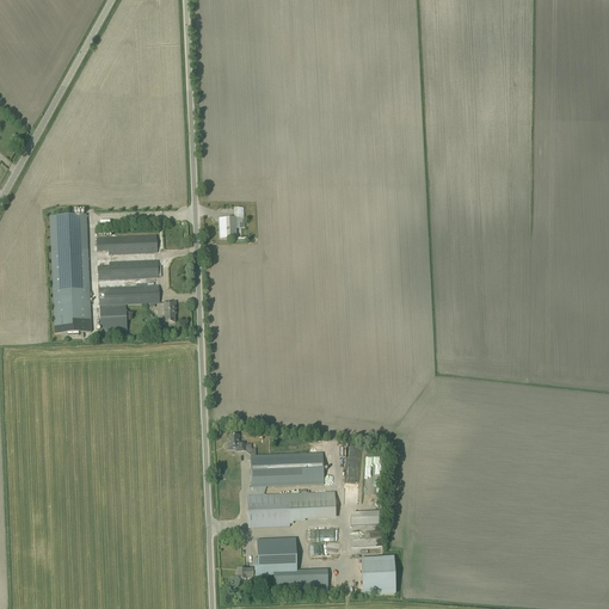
[(235,216),(227,216),(221,217),(222,237),(238,237),(238,227),(241,226),(241,216),(244,216),(244,205),(235,205),(235,216)]
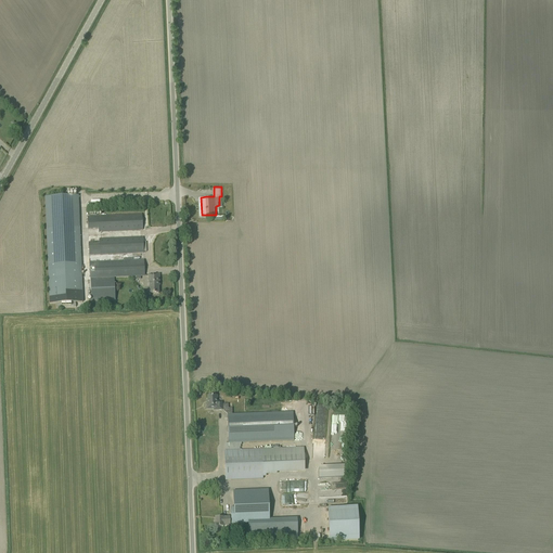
[(80,194),(47,195),(49,227),(52,301),(59,301),(59,306),(78,306),(78,300),(85,300),(81,226),(80,194)]
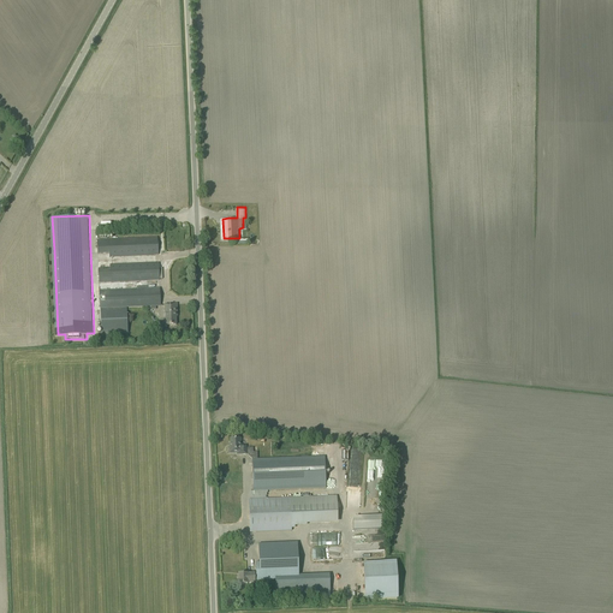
[(99,238),(99,251),(111,251),(111,255),(160,253),(159,236),(99,238)]
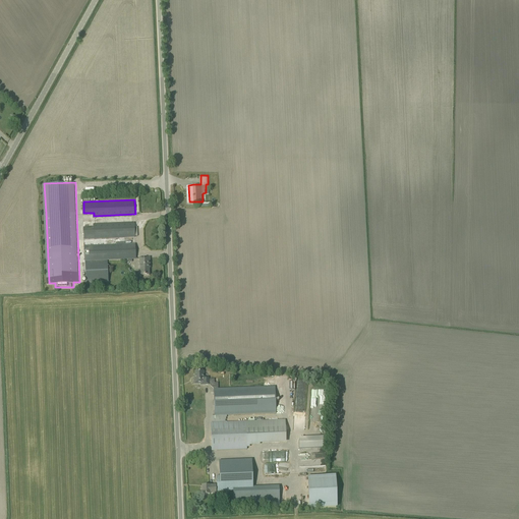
[(95,225),(84,226),(84,238),(136,235),(135,221),(95,223),(95,225)]
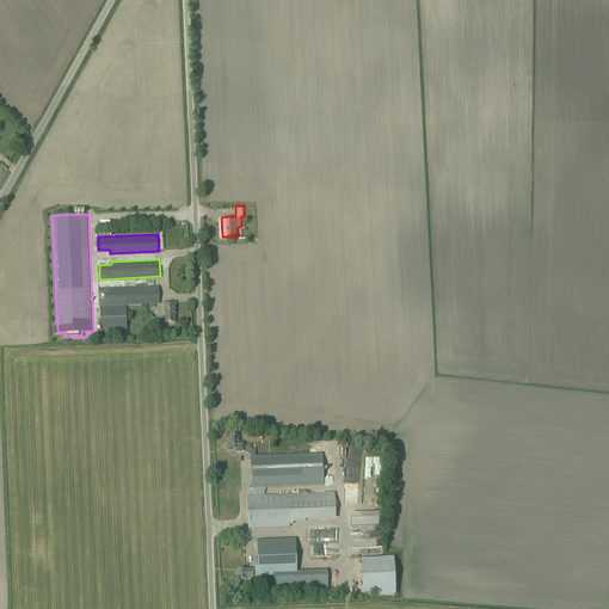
[(127,287),(100,288),(102,330),(129,328),(128,303),(161,302),(160,284),(127,287)]
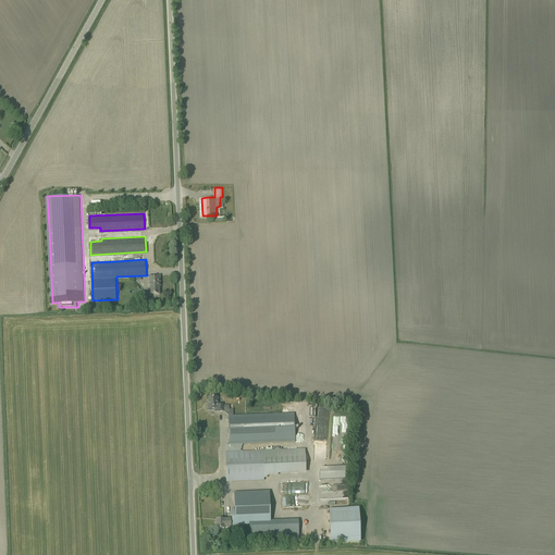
[(146,287),(147,293),(149,293),(161,293),(161,285),(162,285),(162,273),(150,274),(150,286),(146,287)]
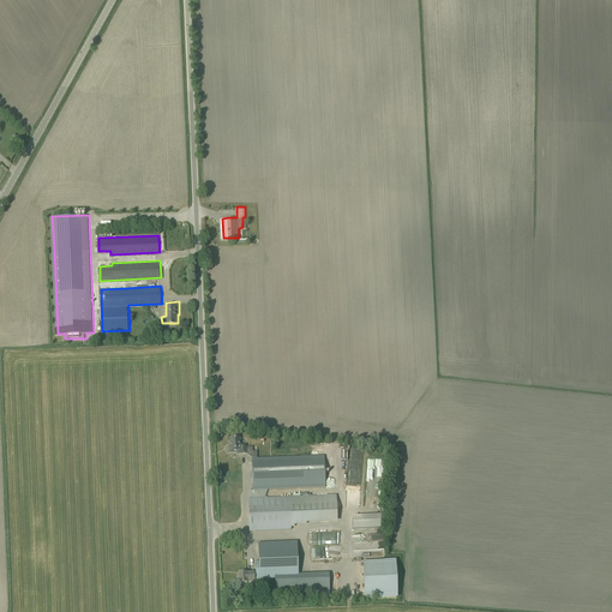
[(232,436),(233,445),(234,450),(240,450),(240,451),(249,451),(247,442),(243,442),(243,436),(232,436)]
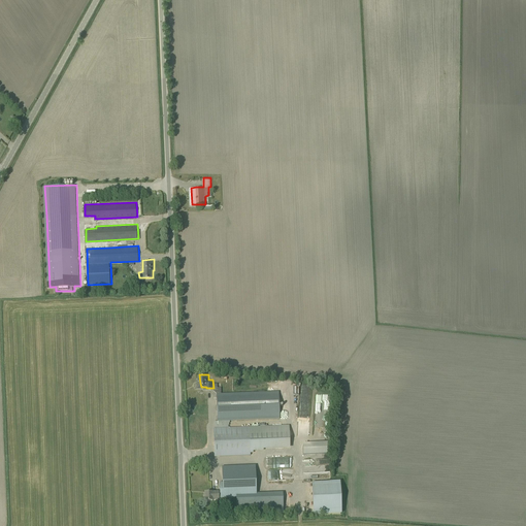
[(280,390),(219,392),(220,420),(230,420),(282,418),(281,416),(281,406),(280,390)]
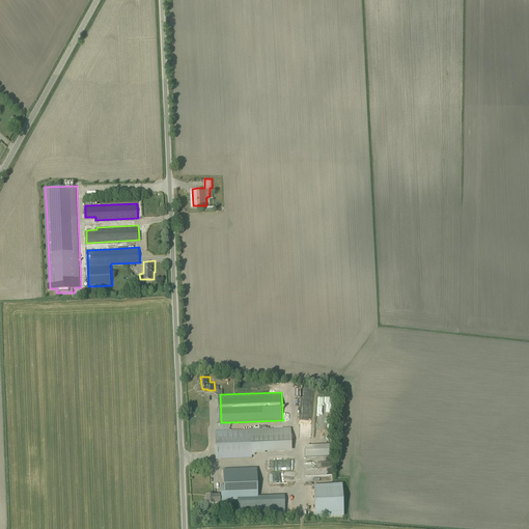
[(219,427),(220,446),(291,444),(291,427),(290,427),(290,425),(219,427)]
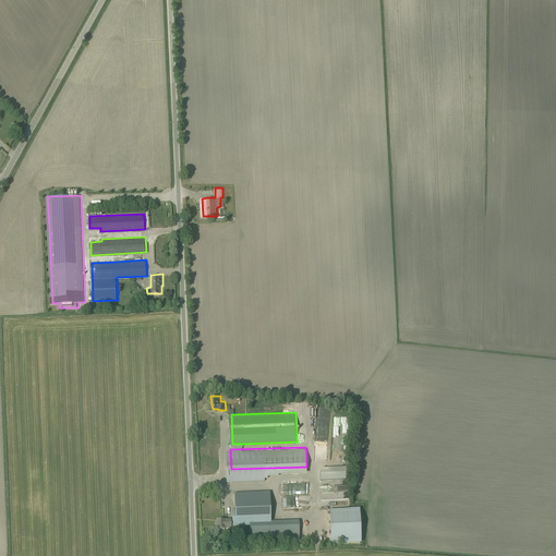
[(350,468),(323,468),(323,476),(350,476),(350,468)]
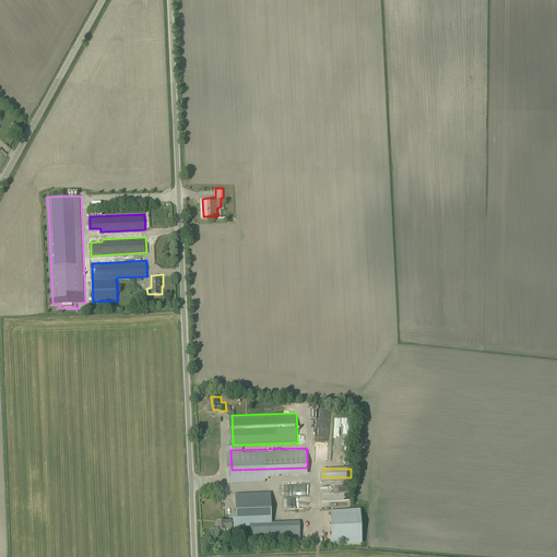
[(333,509),(334,544),(363,542),(362,508),(333,509)]
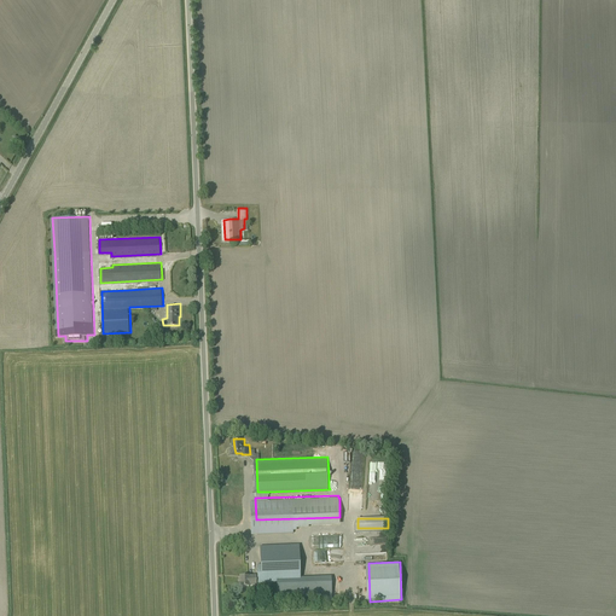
[(302,581),(302,565),(268,567),(268,563),(259,563),(260,582),(302,581)]
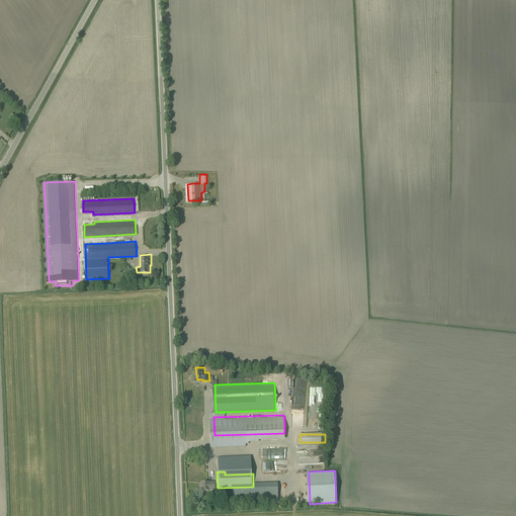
[(202,482),(202,491),(209,490),(209,489),(212,489),(213,491),(216,491),(216,482),(202,482)]
